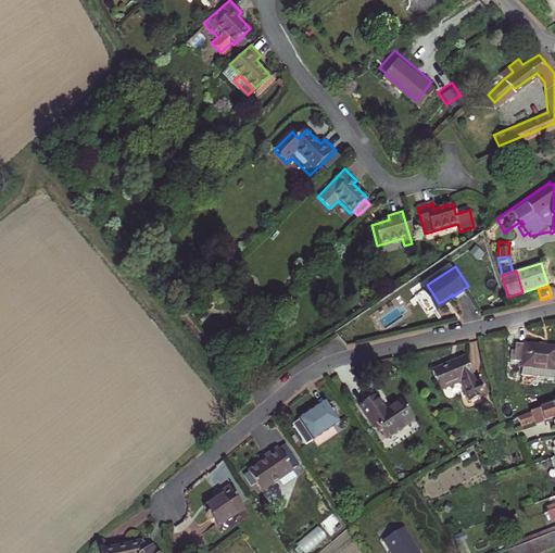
[(554,346),(535,343),(517,340),(515,359),(522,360),(522,365),(554,369),(554,346)]
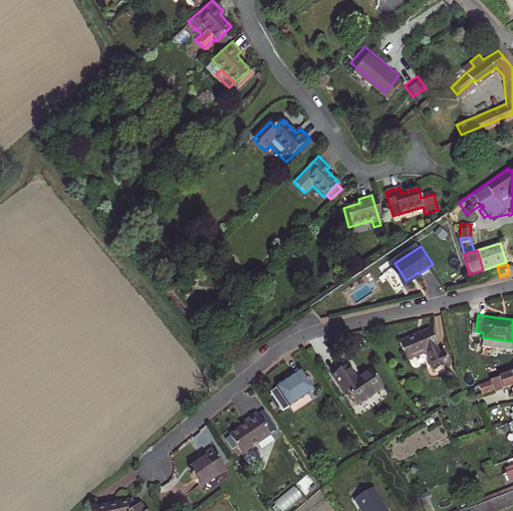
[(437,349),(428,330),(414,336),(397,344),(406,363),(424,354),(430,365),(446,358),(441,347),(437,349)]
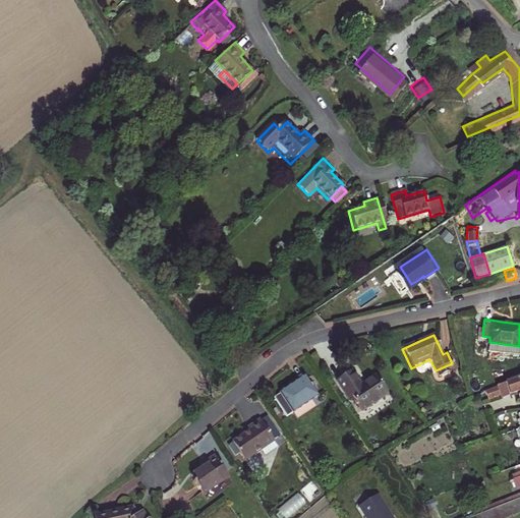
[(519,352),(519,346),(489,342),(488,348),(519,352)]
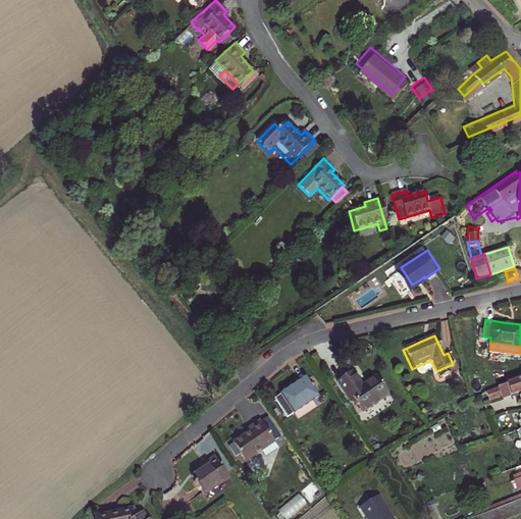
[(366,386),(357,371),(341,381),(353,401),(357,398),(366,412),(393,394),(381,376),(371,383),(366,386)]
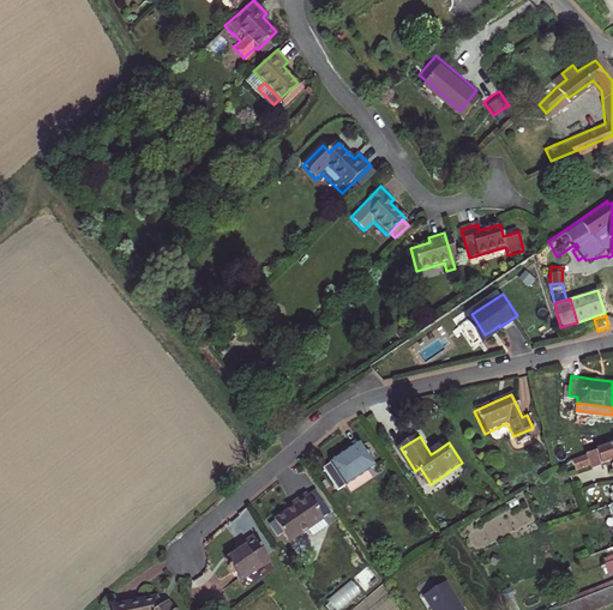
[(612,441),(595,448),(600,463),(612,457),(612,482),(611,484),(612,491),(611,491),(612,499),(612,441)]
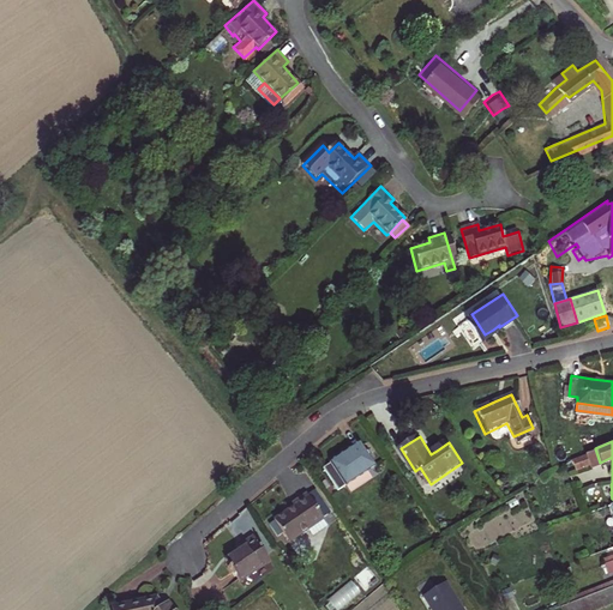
[(326,466),(341,489),(378,464),(364,442),(347,453),(326,466)]
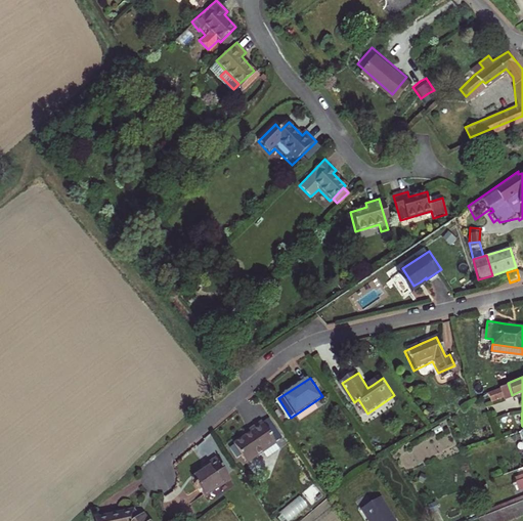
[(498,382),(488,389),(493,402),(504,398),(499,386),(498,382)]
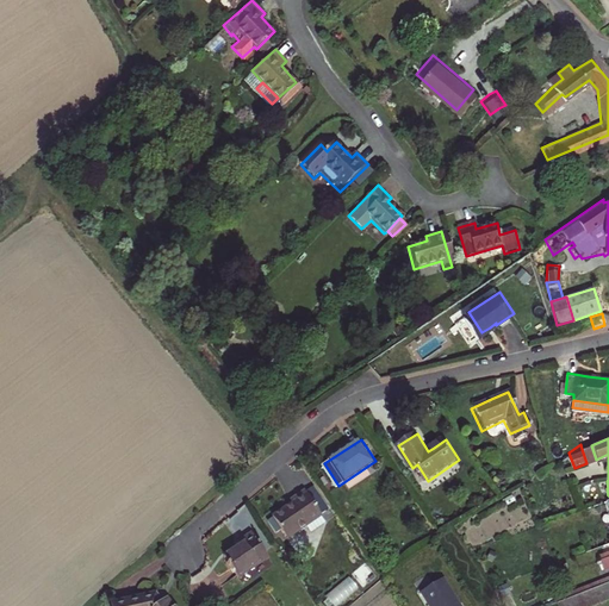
[(582,449),(586,463),(596,460),(591,445),(582,449)]
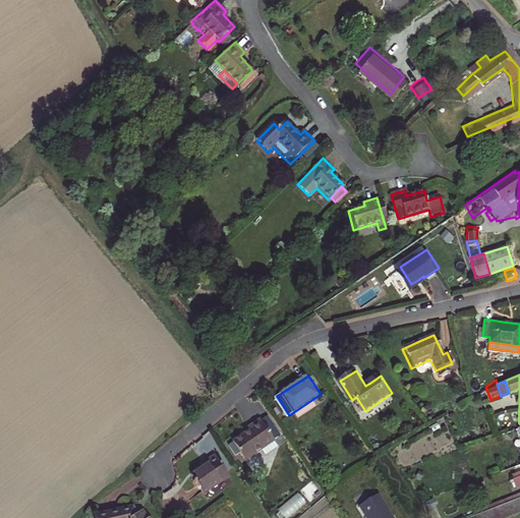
[(277,437),(263,416),(250,424),(252,427),(247,432),(236,440),(248,457),(277,437)]
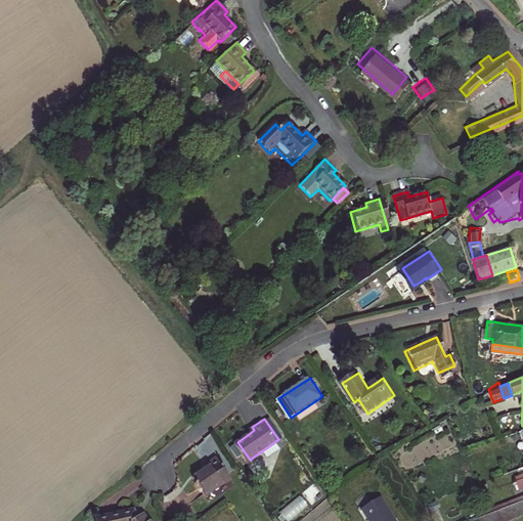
[(227,473),(213,451),(206,457),(208,461),(205,463),(191,473),(204,490),(227,473)]
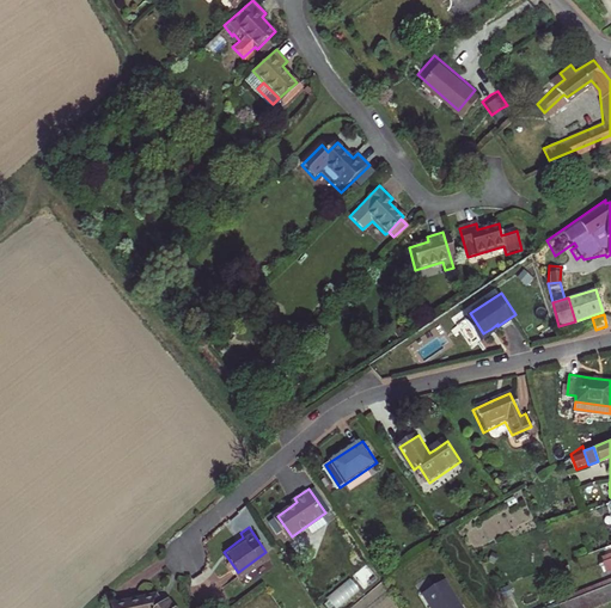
[(610,560),(604,564),(600,565),(603,573),(610,570),(610,560)]
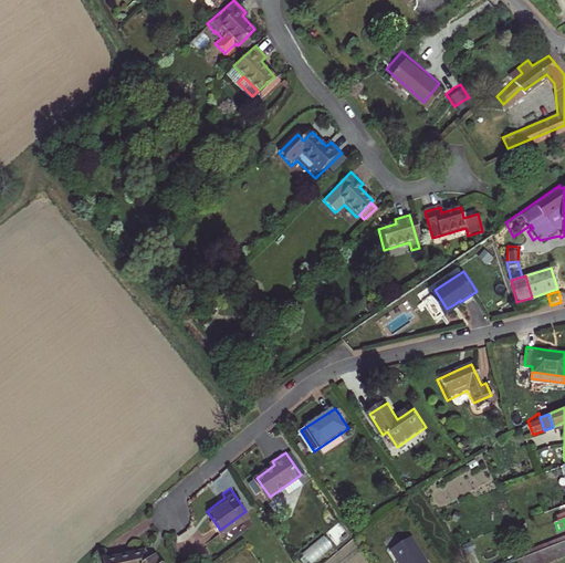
[(305,548),(313,558),(333,542),(325,532),(305,548)]
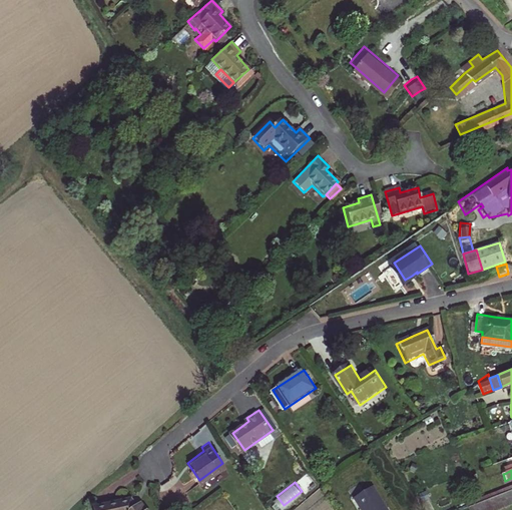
[(387,509),(372,484),(351,497),(359,509),(387,509)]
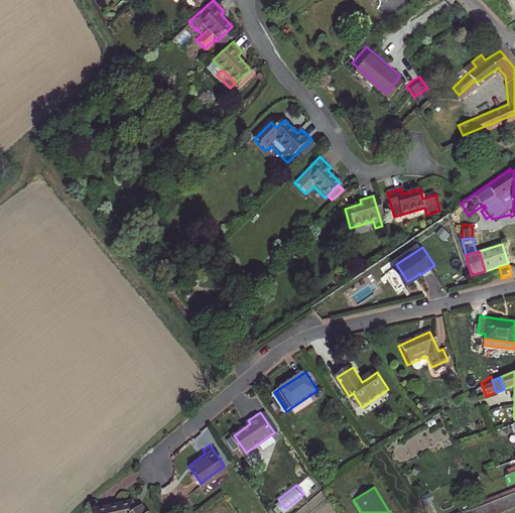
[(514,489),(467,506),(468,509),(509,495),(514,493),(514,489)]
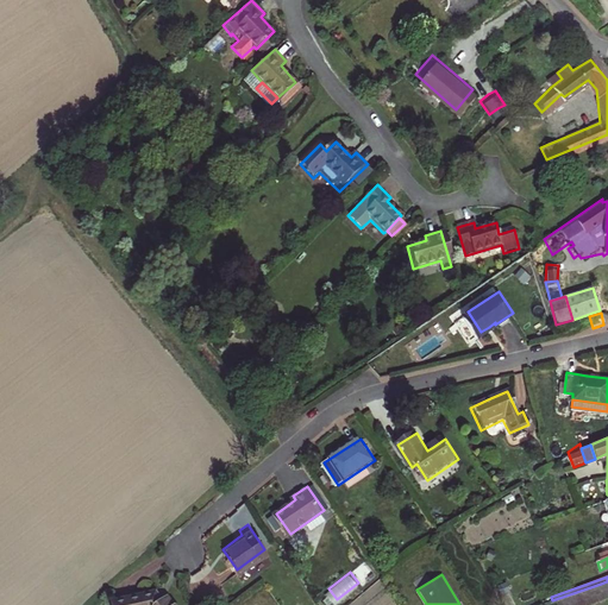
[(601,584),(552,600),(553,604),(575,604),(606,594),(601,584)]
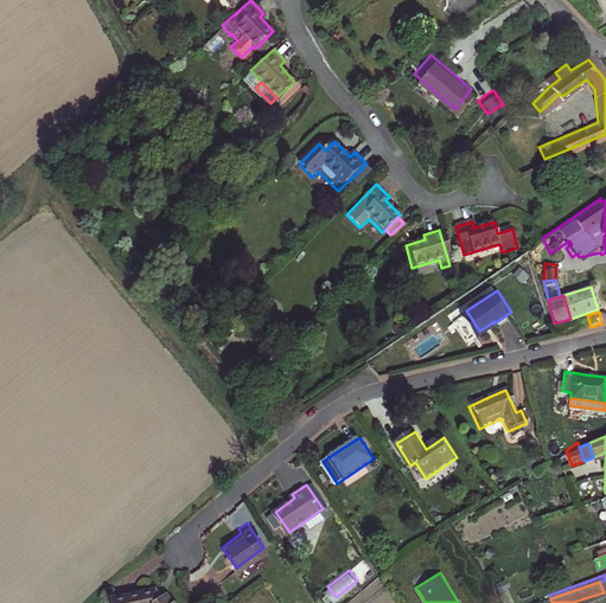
[(178,602),(168,590),(163,595),(159,590),(155,585),(113,596),(114,602),(178,602)]
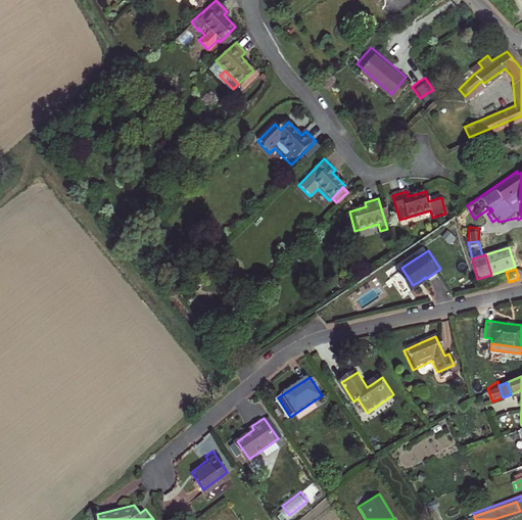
[(493,519),(499,519),(521,512),(521,511),(520,511),(493,519)]
